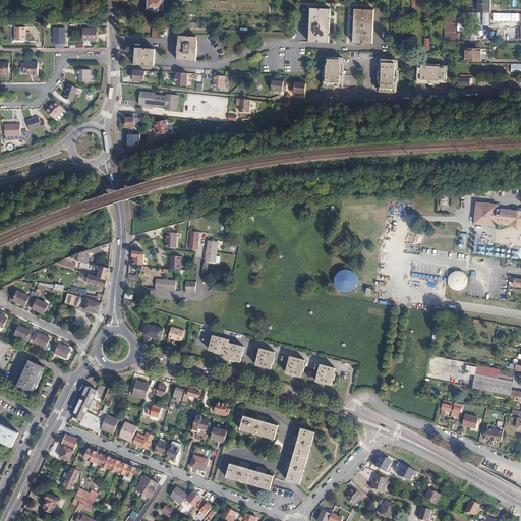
[(148,0),(148,9),(163,9),(163,0),(148,0)]
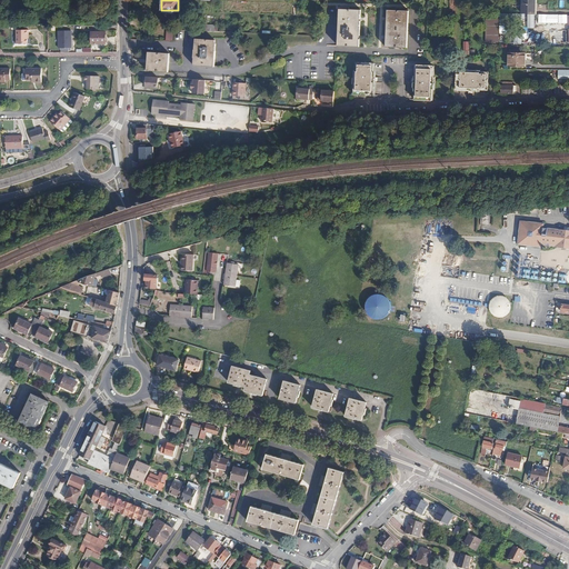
[(522,0),(522,13),(536,15),(535,0),(522,0)]
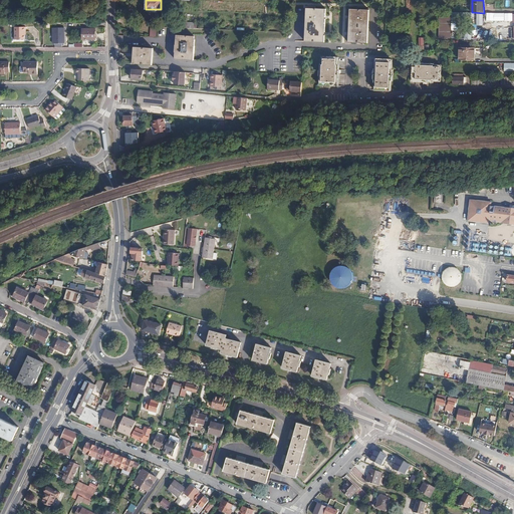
[(307,8),(305,41),(323,41),(323,35),(322,35),(322,31),(323,31),(324,18),(323,18),(323,15),(324,15),(325,8),(307,8)]
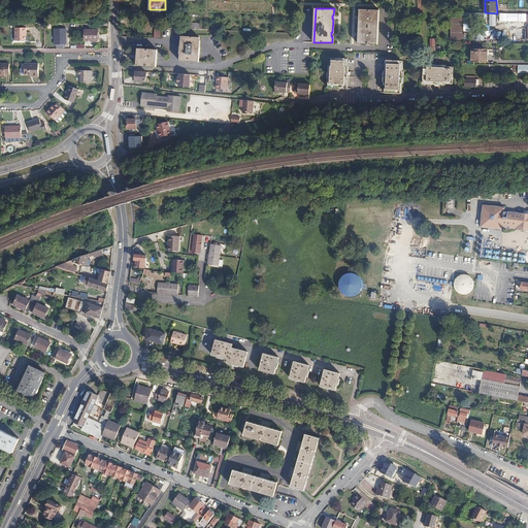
[(360,37),(360,43),(378,44),(380,10),(361,9),(361,17),(362,17),(362,20),(361,20),(360,33),(362,33),(361,36),(360,37)]
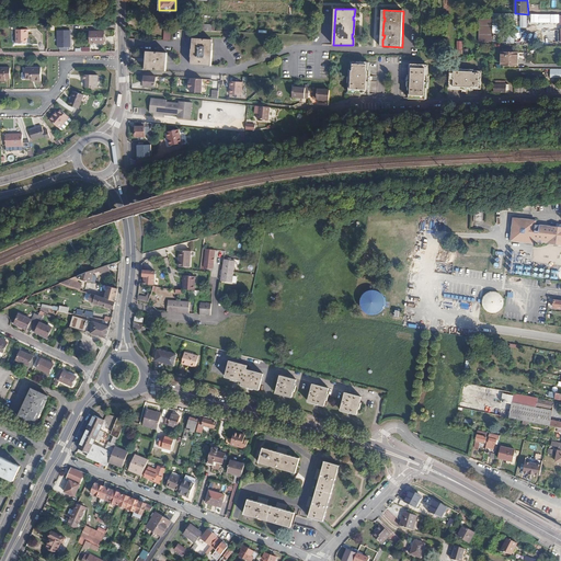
[(530,22),(559,23),(560,14),(531,13),(530,22)]
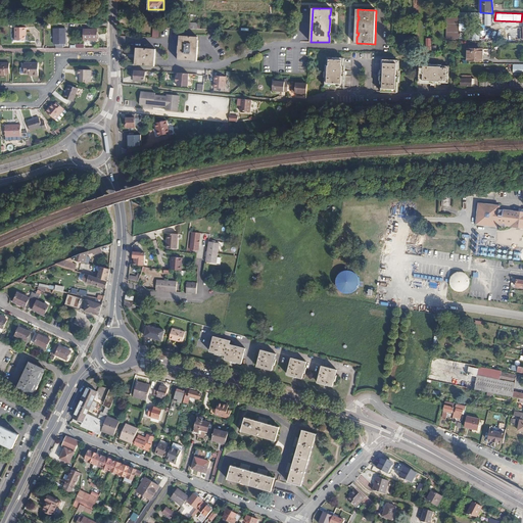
[(460,16),(446,16),(446,39),(459,39),(460,16)]
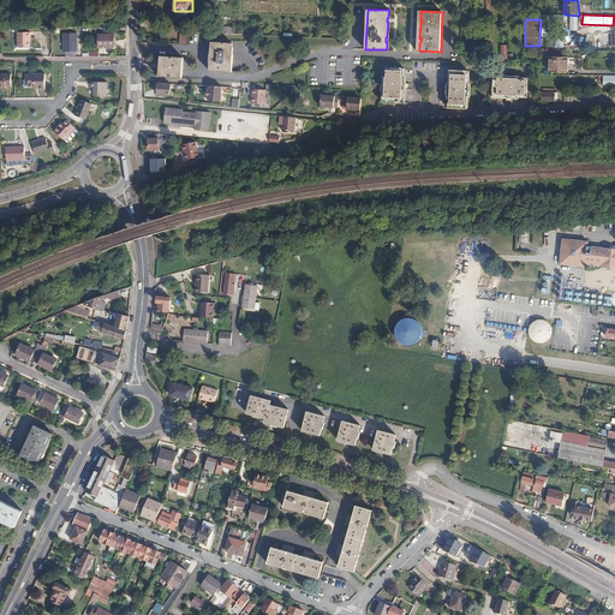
[(33,39),(34,39),(34,33),(18,33),(18,48),(33,48),(33,41),(33,39)]
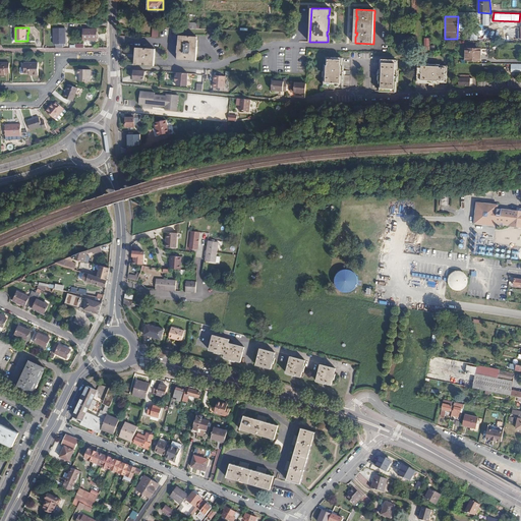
[(56,48),(63,48),(63,45),(65,45),(65,29),(54,29),(54,45),(56,45),(56,48)]
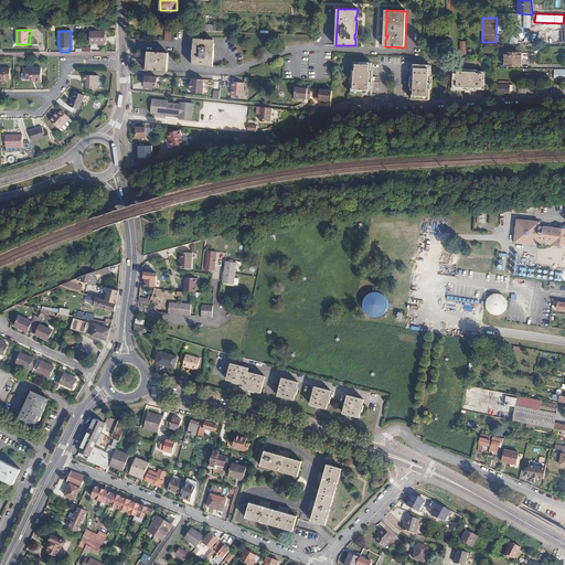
[(105,31),(91,32),(91,43),(105,43),(105,31)]
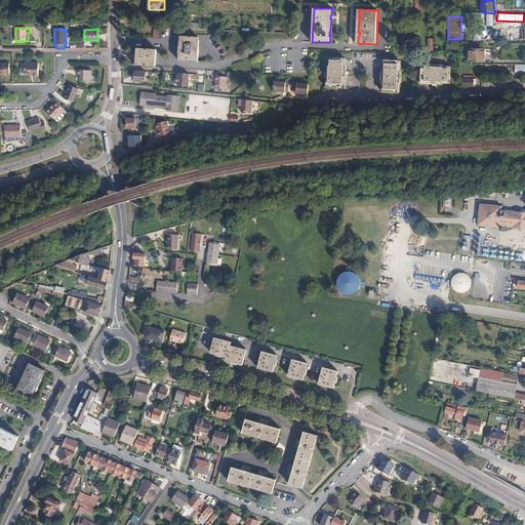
[(200,37),(182,36),(180,46),(179,46),(178,54),(180,54),(179,61),(198,62),(198,55),(200,55),(200,48),(199,48),(200,37)]
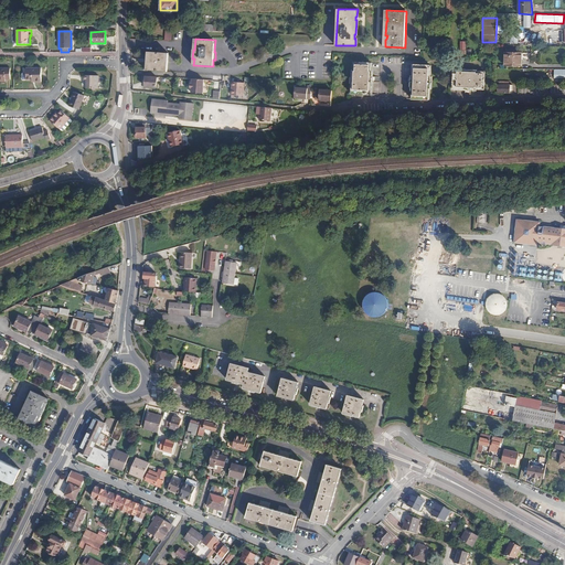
[(150,60),(150,63),(148,63),(148,71),(158,71),(168,72),(169,53),(149,52),(148,60),(150,60)]
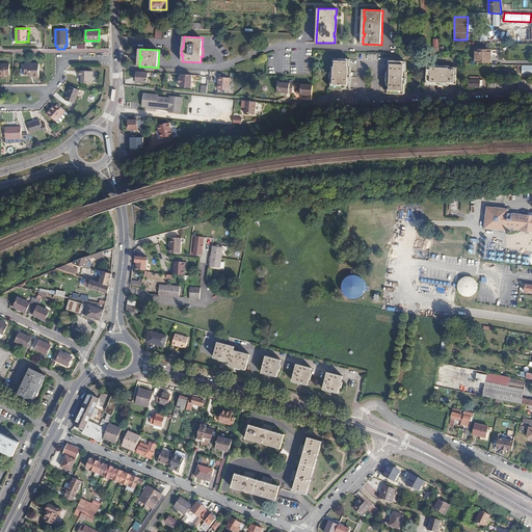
[(476,50),(476,58),(490,58),(491,50),(476,50)]
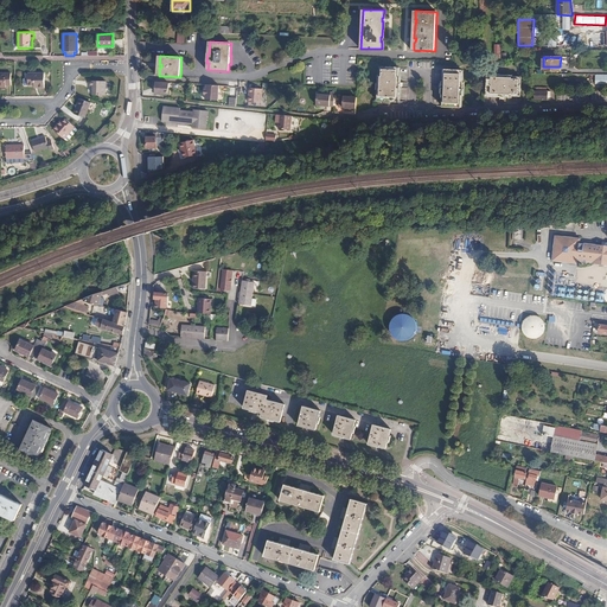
[(379,76),(379,101),(400,102),(401,77),(398,77),(400,68),(382,66),(381,76),(379,76)]
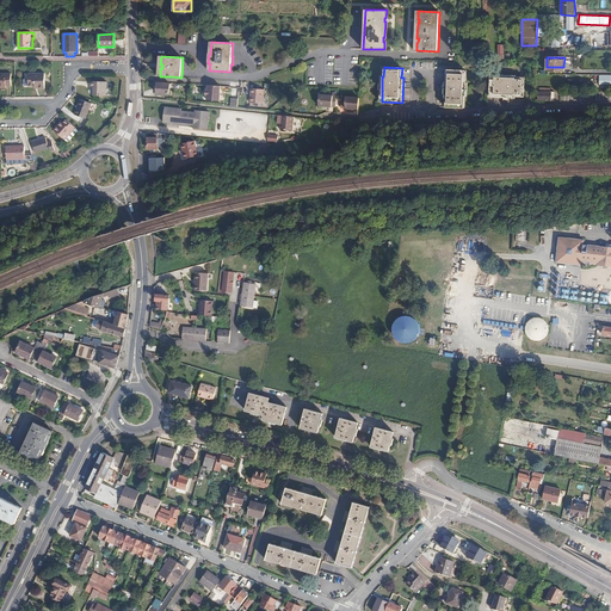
[(446,93),(446,106),(464,106),(464,94),(467,93),(467,82),(466,82),(466,69),(448,69),(448,81),(446,81),(445,93),(446,93)]
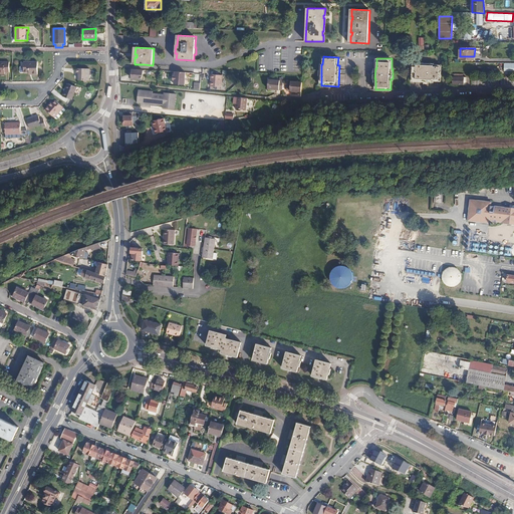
[(10,61),(0,61),(0,71),(1,72),(1,73),(6,73),(6,71),(10,71),(10,61)]
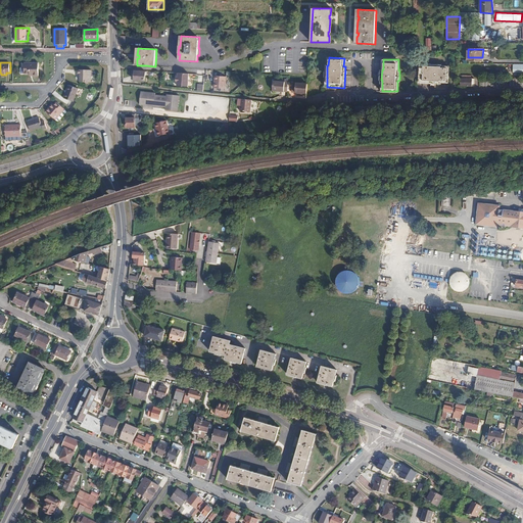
[(39,62),(25,62),(25,74),(33,74),(33,76),(39,76),(39,62)]
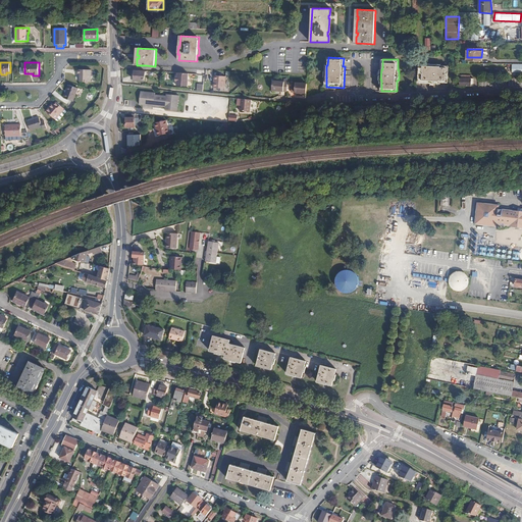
[(419,64),(419,82),(439,83),(439,82),(448,82),(449,66),(439,66),(440,64),(419,64)]
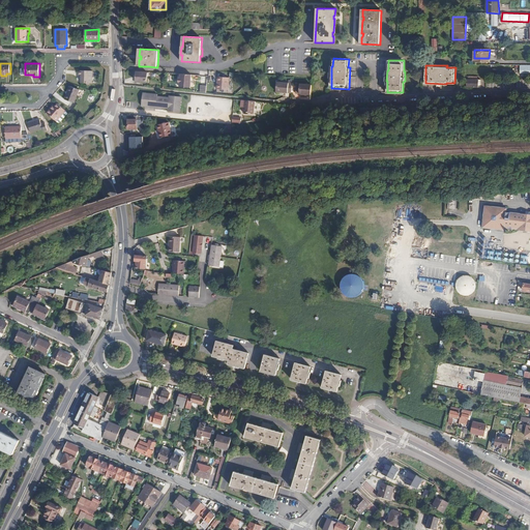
[(93,70),(79,70),(79,76),(83,76),(83,84),(93,84),(93,70)]
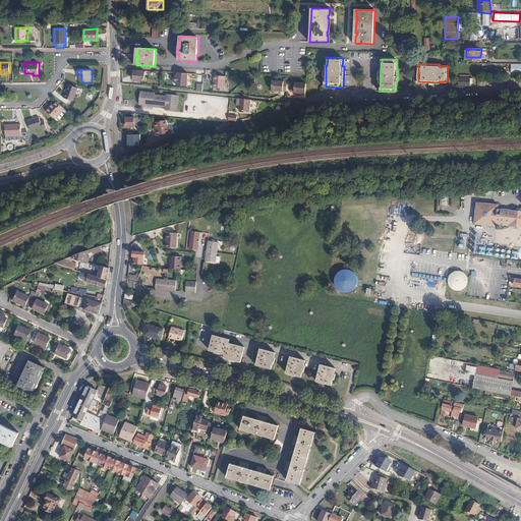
[(134,70),(134,79),(145,80),(146,70),(134,70)]
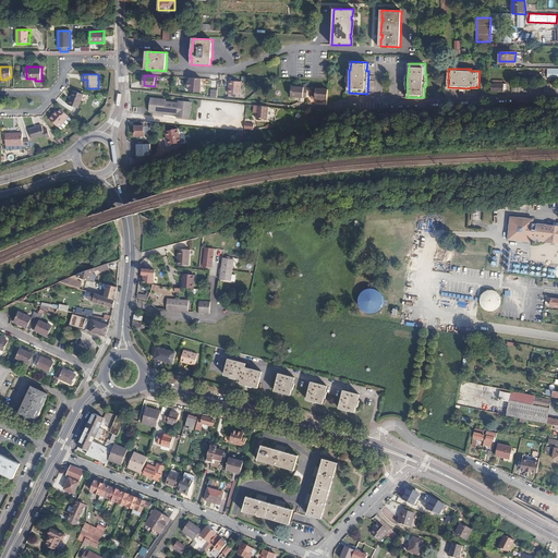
[(189,92),(201,93),(202,79),(190,79),(190,83),(190,87),(189,92)]
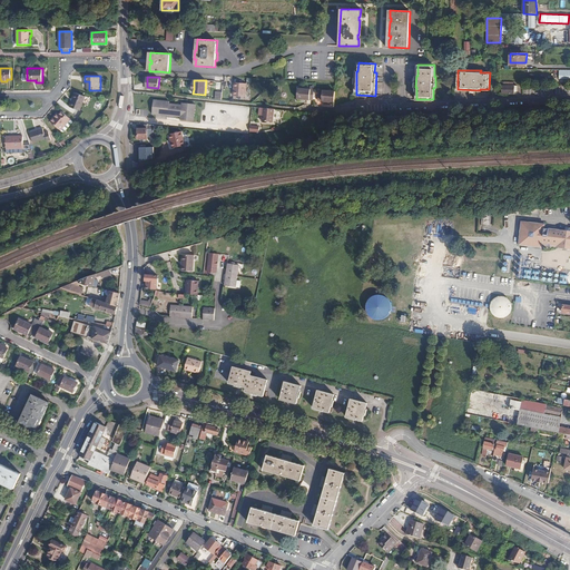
[(247,84),(235,82),(234,95),(246,96),(247,84)]
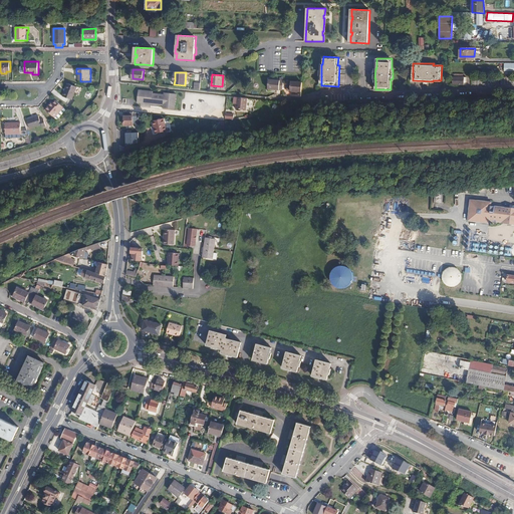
[(284,81),(270,80),(269,89),(283,90),(284,81)]
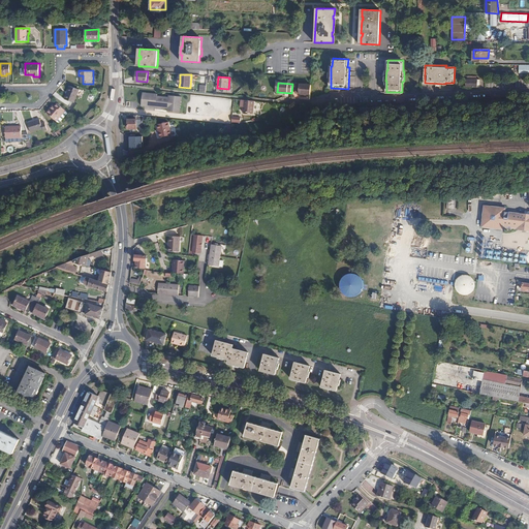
[(297,84),(297,93),(311,94),(311,85),(297,84)]
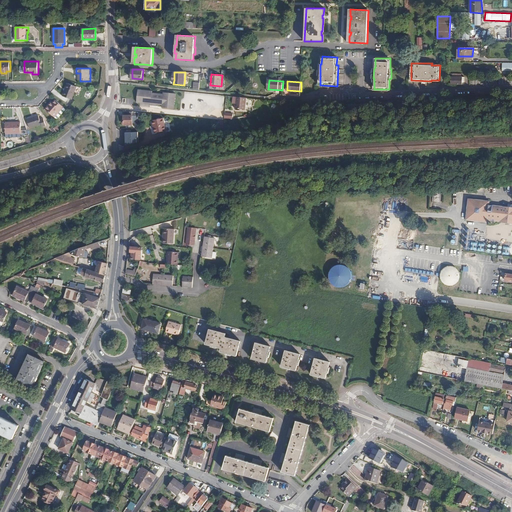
[(68,84),(63,97),(73,100),(78,87),(68,84)]
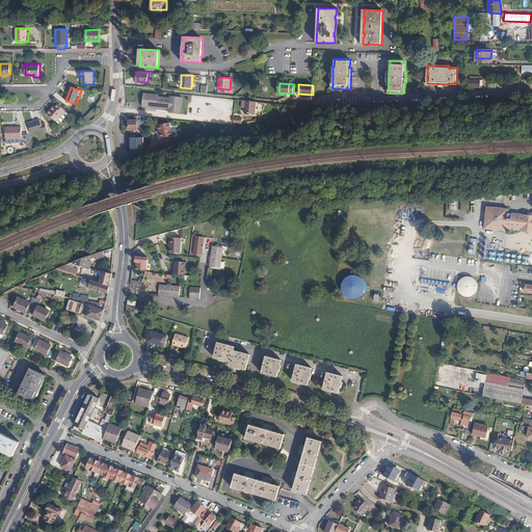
[(144,94),(143,106),(152,107),(152,94),(144,94)]
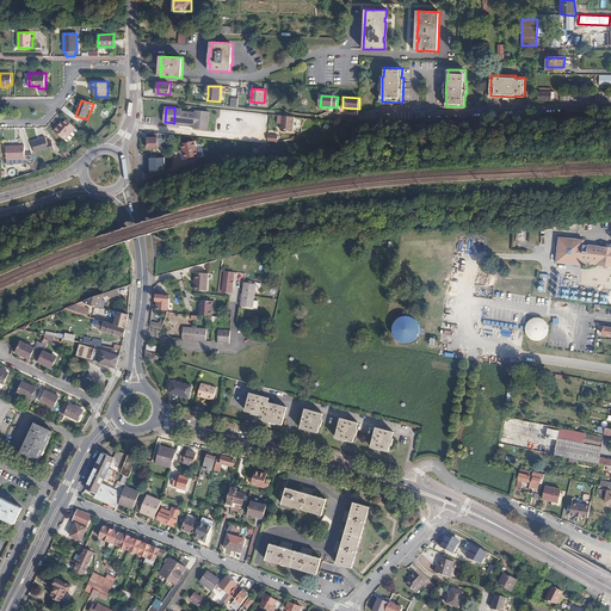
[(174,107),(174,123),(180,124),(181,119),(185,121),(184,124),(189,124),(195,125),(195,128),(209,129),(210,111),(196,110),(196,112),(183,111),(183,109),(174,107)]
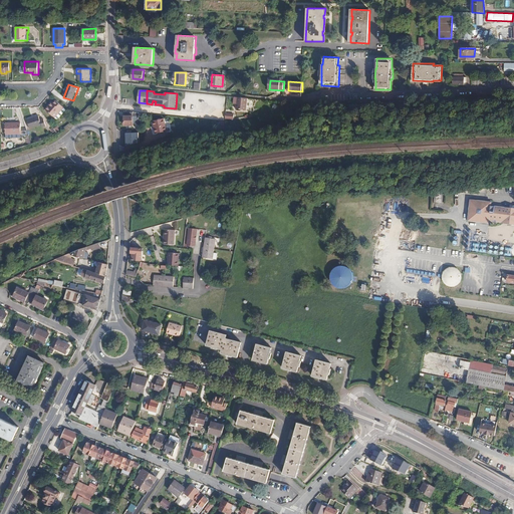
[(238,97),(237,109),(247,109),(248,98),(238,97)]
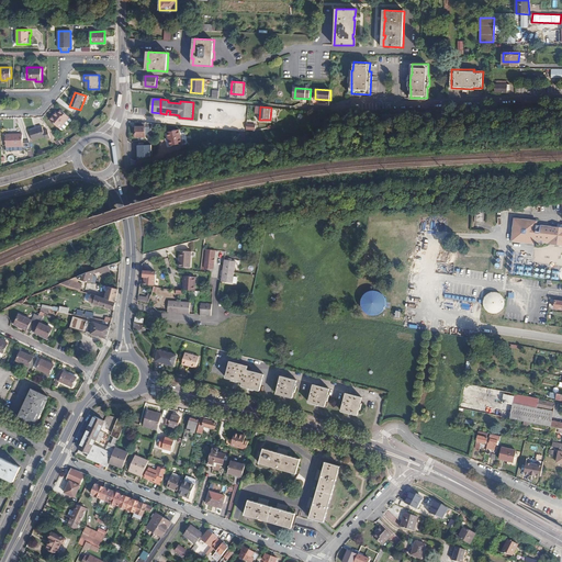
[(57,111),(51,120),(60,128),(70,117),(60,109),(58,112),(57,111)]
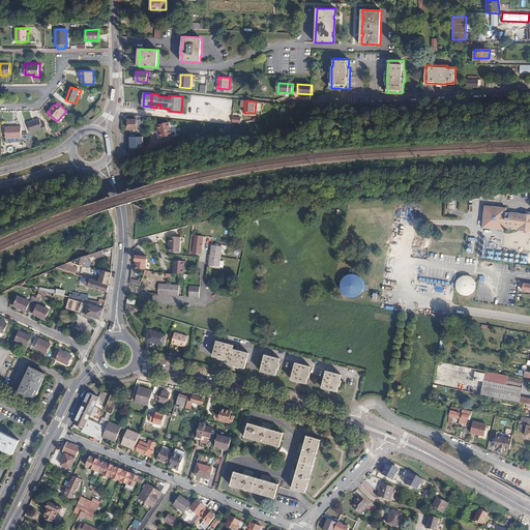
[(128,115),(128,129),(138,129),(138,116),(128,115)]
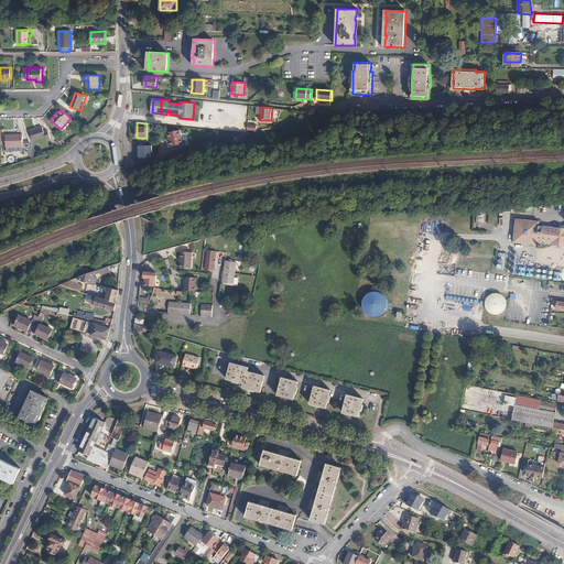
[(43,127),(30,131),(33,142),(46,138),(46,140),(51,139),(49,131),(44,132),(43,127)]
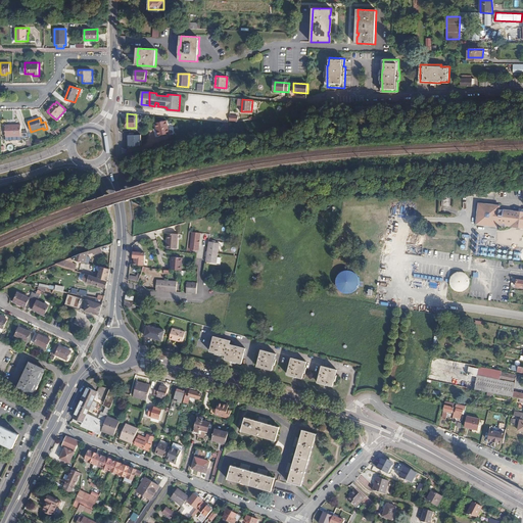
[(160,130),(161,135),(173,131),(170,120),(159,123),(161,129),(160,130)]
